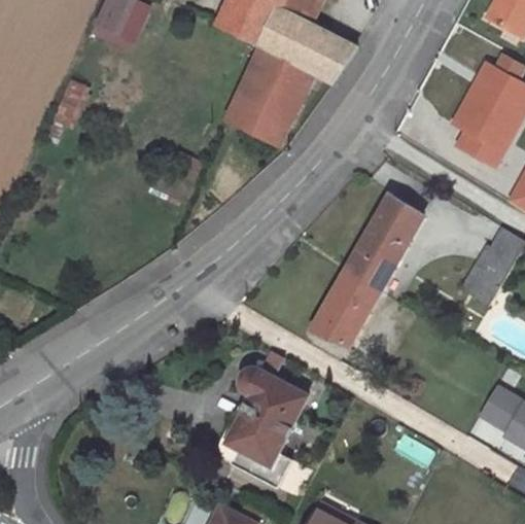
[(106,0),(97,20),(117,30),(132,0),(106,0)]
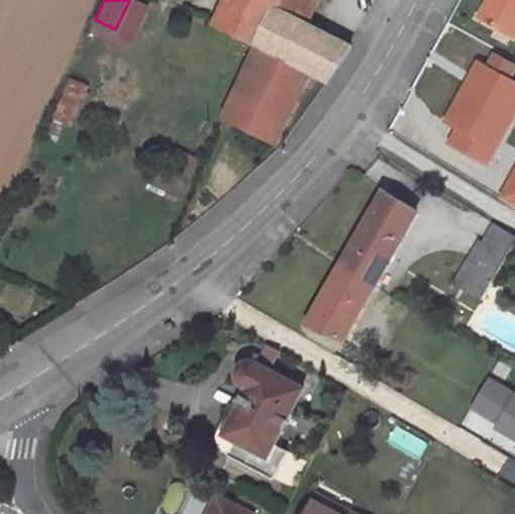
[(225,0),(215,20),(256,40),(223,114),(276,140),(310,69),(328,78),(350,44),(300,19),(276,6),(279,0),(225,0)]
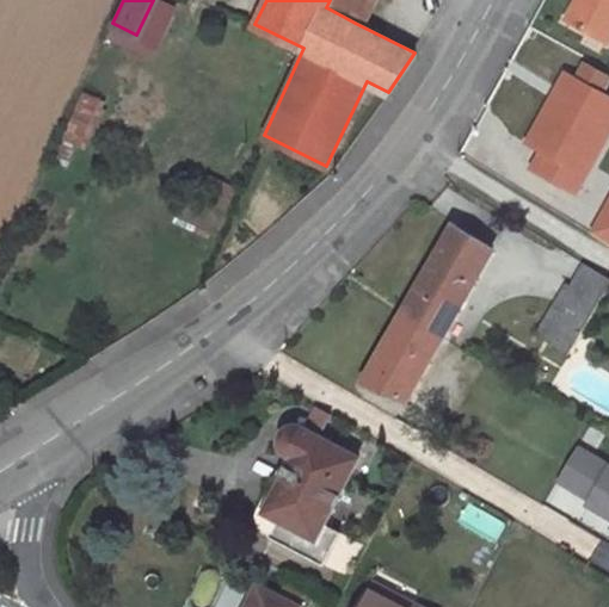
[(330,0),(326,7),(355,23),(365,0),(330,0)]
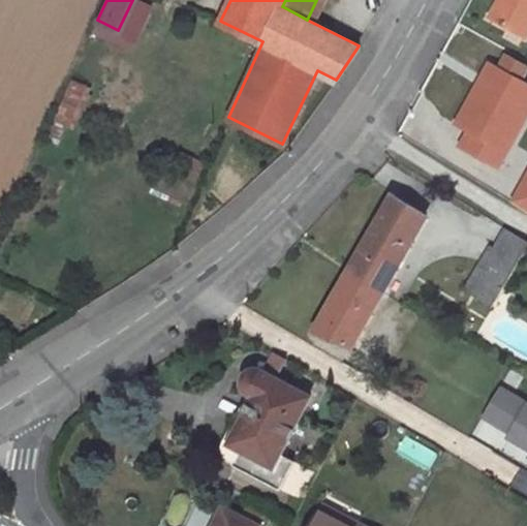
[(495,0),(488,14),(525,35),(526,31),(526,0),(495,0)]
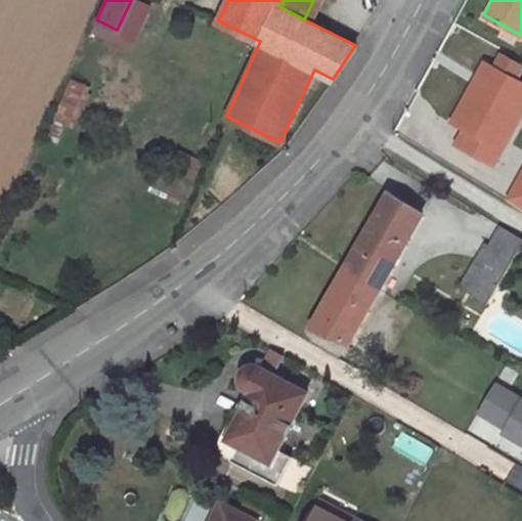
[(521,96),(521,83),(488,64),(450,131),(490,154),(521,96)]
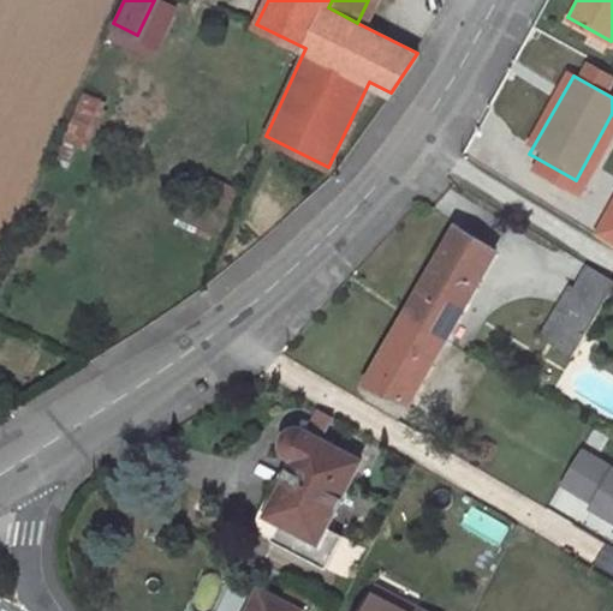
[(612,191),(590,228),(612,243),(612,191)]
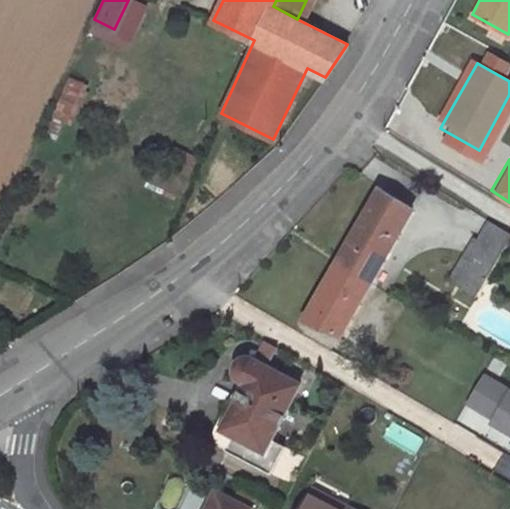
[(413,208),(380,187),(337,262),(372,281),(413,208)]
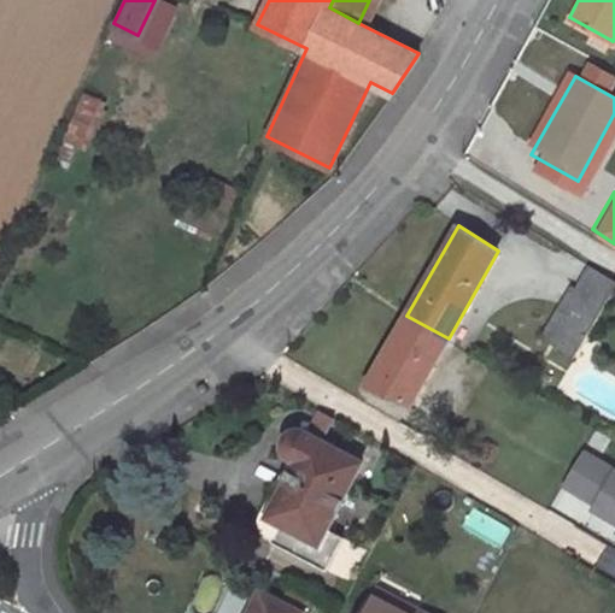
[(614,286),(614,275),(593,263),(579,289),(574,287),(569,293),(599,311),(614,286)]
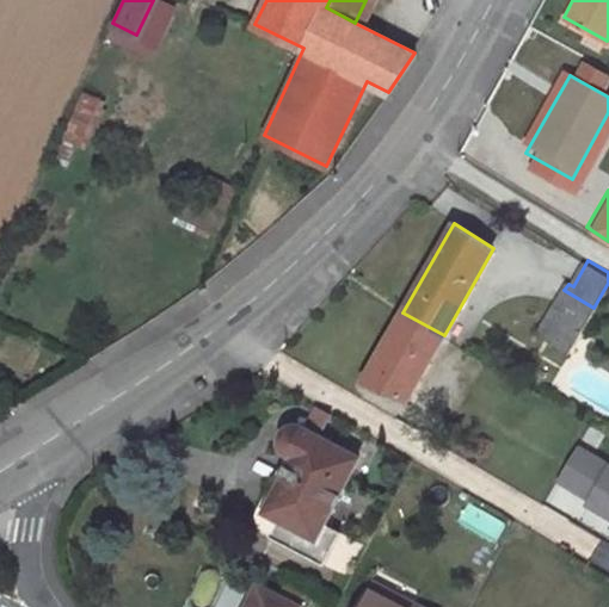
[(564,290),(539,335),(568,352),(594,308),(564,290)]
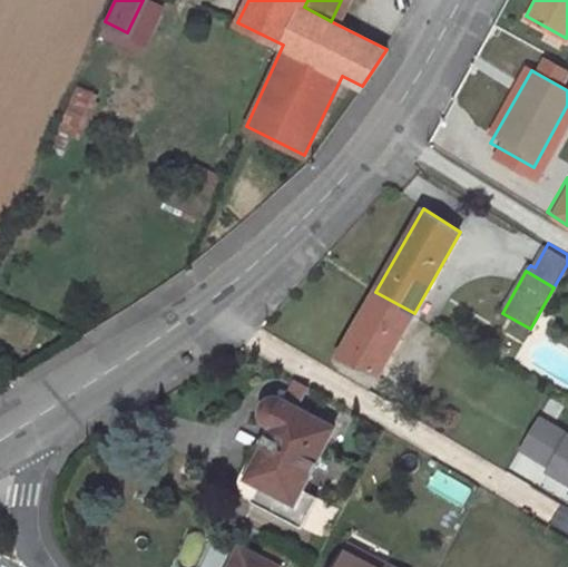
[(375,292),(338,357),(379,372),(414,313),(375,292)]
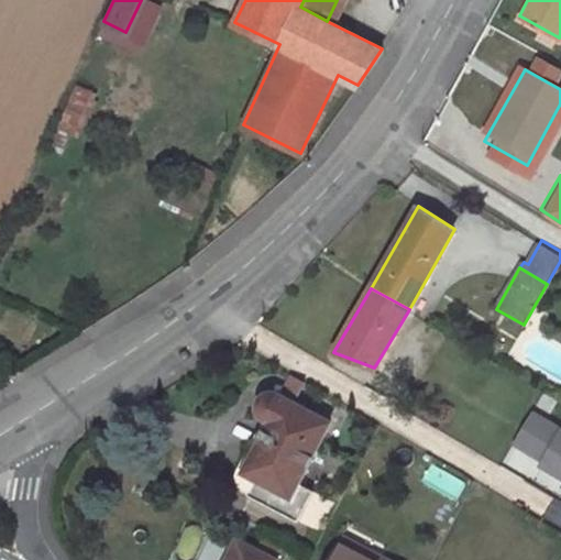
[(299,481),(330,420),(281,393),(276,393),(271,394),(266,397),(263,404),(262,409),(263,413),(265,416),(270,419),(243,469),(257,475),(249,493),(298,517),(312,489),(299,481)]
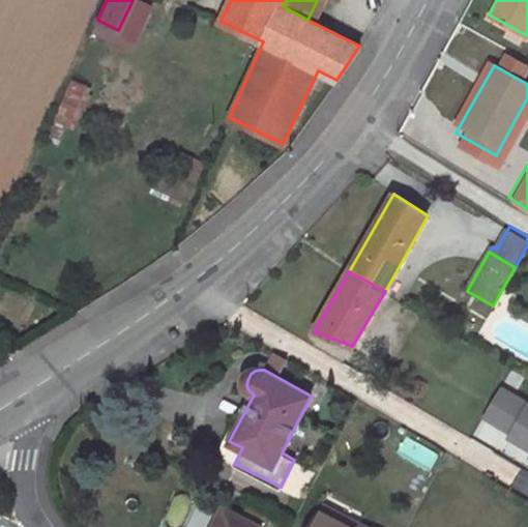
[(527,451),(527,400),(496,386),(476,429),(527,451)]
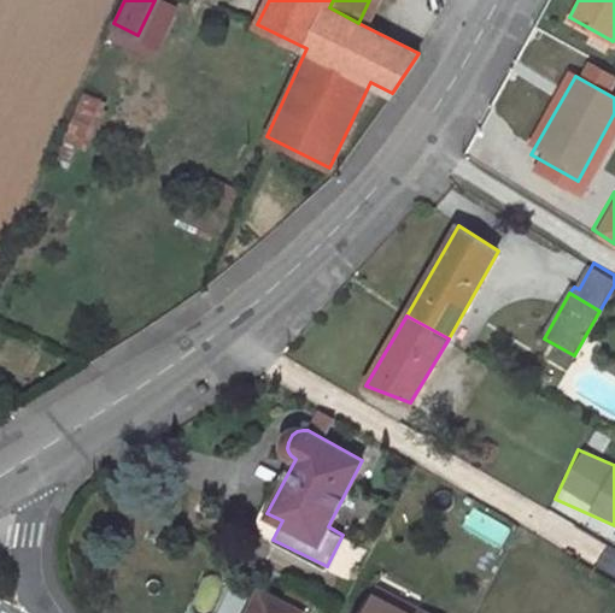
[(302,612),(304,611),(261,588),(246,612),(302,612)]
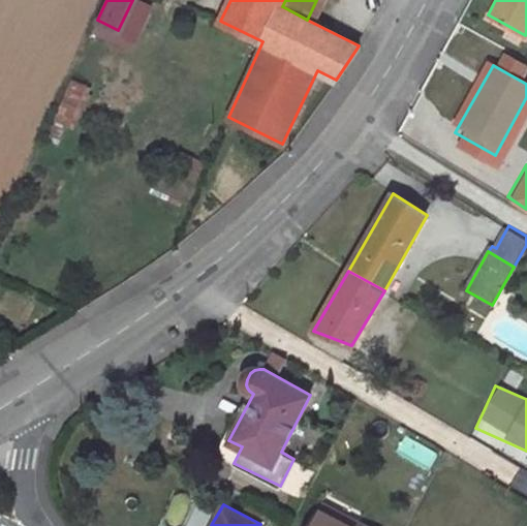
[(322,504),(320,508),(352,525),(355,525),(359,523),(322,504)]
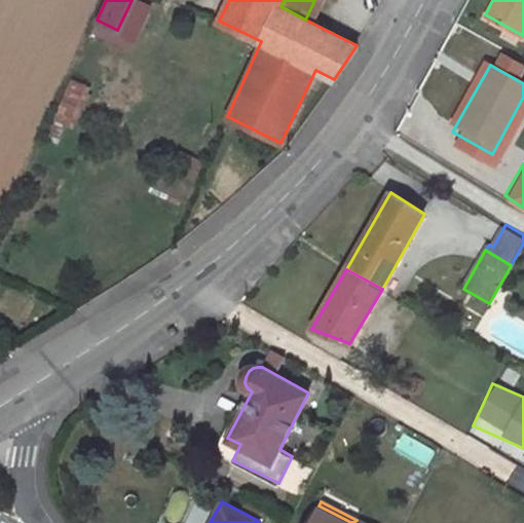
[(353,522),(350,522),(319,506),(308,522),(362,522),(357,520),(353,522)]
